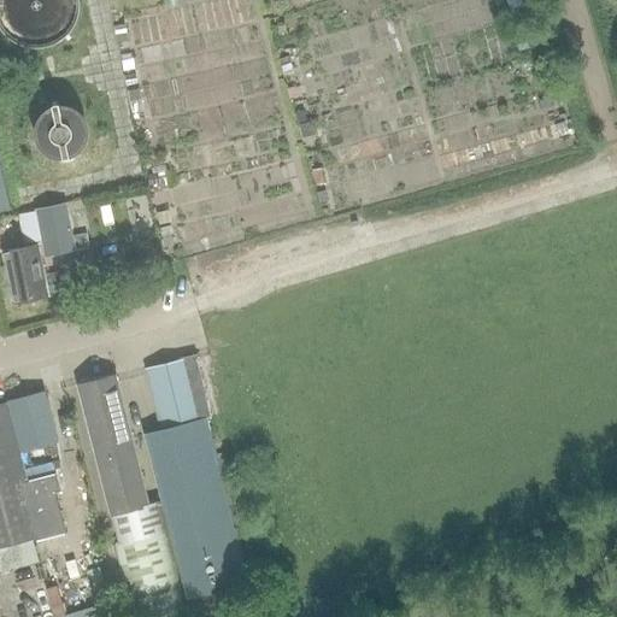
[(0,0),(0,29),(1,31),(1,33),(3,34),(4,35),(5,36),(6,36),(7,37),(9,39),(9,40),(10,41),(12,41),(13,42),(15,43),(16,43),(17,45),(18,45),(19,46),(21,46),(22,47),(24,47),(25,47),(27,48),(28,48),(30,48),(31,48),(33,48),(34,48),(36,48),(37,48),(39,48),(40,48),(41,48),(43,48),(45,48),(46,47),(47,47),(50,47),(51,46),(52,46),(53,45),(54,45),(56,43),(57,43),(58,42),(60,41),(62,41),(63,40),(63,39),(64,37),(65,36),(66,36),(68,35),(69,34),(70,33),(70,31),(71,30),(72,29),(72,28),(74,25),(75,24),(75,23),(76,22),(76,21),(77,19),(77,18),(77,16),(77,15),(78,13),(78,12),(78,10),(78,9),(78,7),(78,6),(78,4),(78,3),(78,1),(77,0),(0,0)]
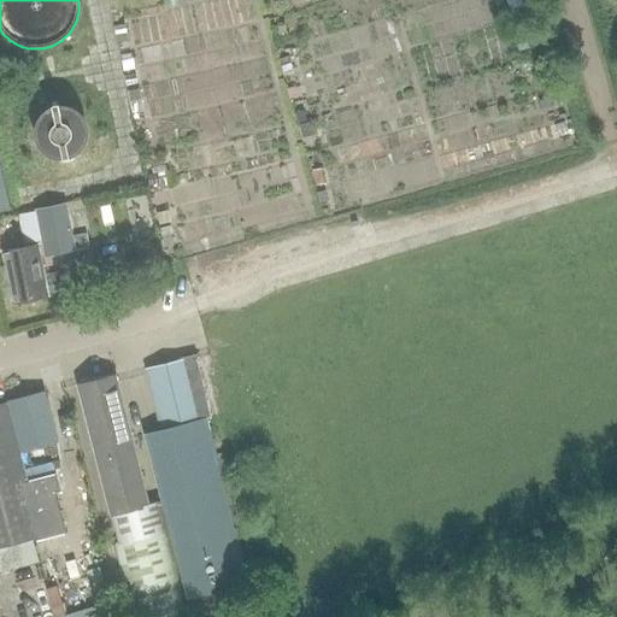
[(118,42),(128,40),(124,25),(115,27),(118,42)]
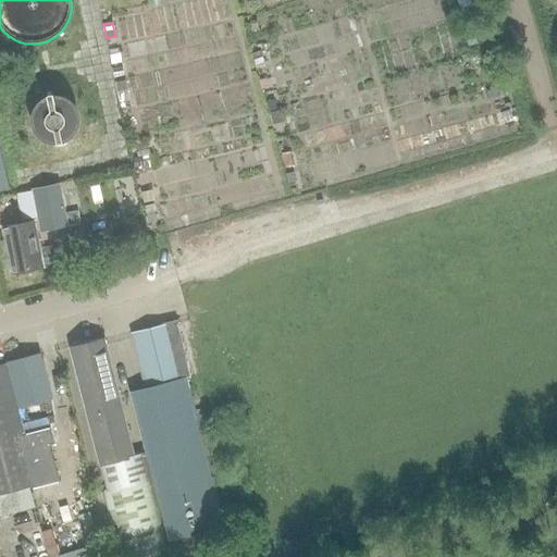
[(247,25),(249,36),(259,34),(257,23),(247,25)]
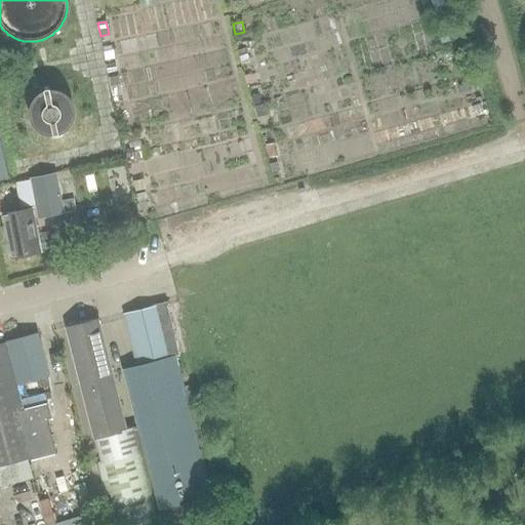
[(246,49),(238,52),(240,61),(248,57),(246,49)]
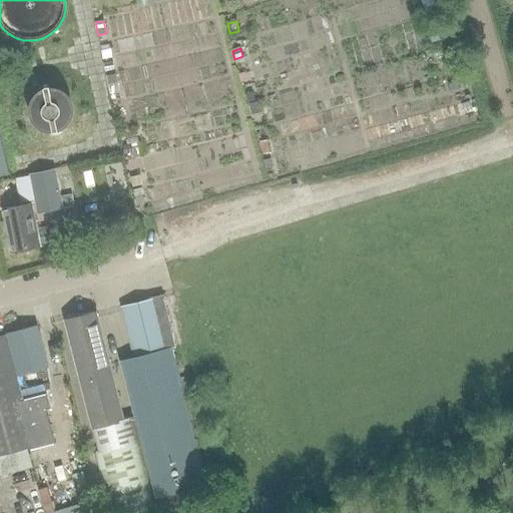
[(114,74),(106,76),(109,89),(117,87),(114,74)]
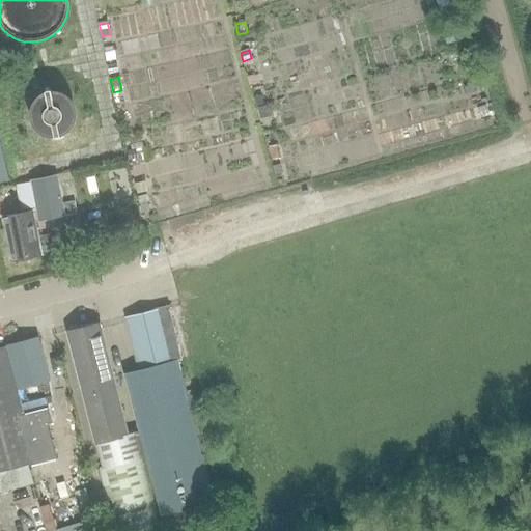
[(471,85),(463,87),(465,96),(474,93),(471,85)]
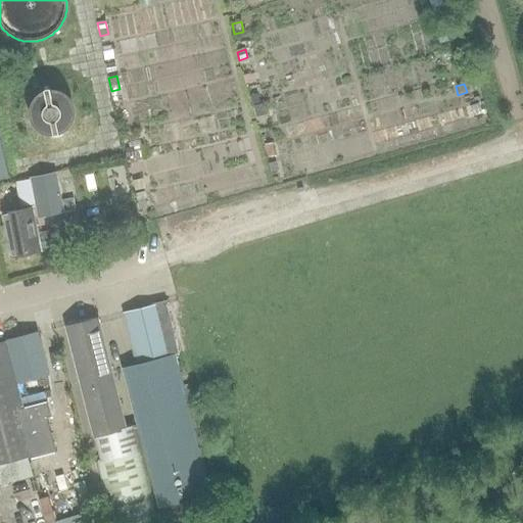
[(30,111),(30,112),(30,113),(30,114),(30,115),(30,116),(30,117),(30,119),(31,120),(31,121),(32,122),(32,123),(33,124),(33,125),(34,126),(34,127),(35,127),(35,128),(36,128),(36,129),(37,129),(38,130),(39,131),(40,131),(40,132),(41,132),(42,133),(43,133),(44,134),(45,134),(46,134),(47,135),(48,135),(49,135),(50,135),(51,135),(52,135),(53,135),(54,135),(55,135),(56,135),(57,135),(58,135),(58,134),(59,134),(60,134),(61,134),(61,133),(62,133),(63,133),(63,132),(64,132),(65,131),(66,130),(67,130),(67,129),(68,129),(68,128),(69,128),(69,127),(70,127),(70,126),(72,125),(73,124),(73,123),(74,122),(74,121),(74,120),(75,120),(75,119),(75,117),(75,116),(76,115),(76,114),(76,113),(76,112),(76,111),(76,110),(76,109),(75,108),(75,107),(75,106),(75,105),(74,104),(74,103),(73,102),(73,101),(73,100),(72,100),(72,99),(70,98),(69,97),(68,96),(68,95),(67,95),(67,94),(66,94),(65,93),(64,93),(63,92),(62,91),(61,91),(60,90),(59,90),(58,90),(57,90),(56,89),(55,89),(54,89),(53,89),(52,89),(51,89),(50,89),(49,89),(48,89),(47,90),(46,90),(45,90),(44,90),(44,91),(43,91),(42,91),(42,92),(41,92),(40,93),(39,93),(38,94),(37,95),(36,95),(36,96),(35,97),(34,98),(33,99),(33,100),(32,101),(32,102),(31,103),(31,104),(31,105),(30,105),(30,106),(30,107),(30,108),(30,109),(30,110),(30,111)]
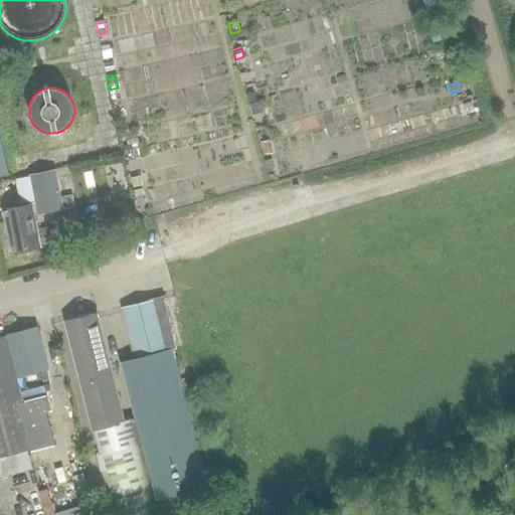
[(0,177),(9,175),(0,138),(0,177)]
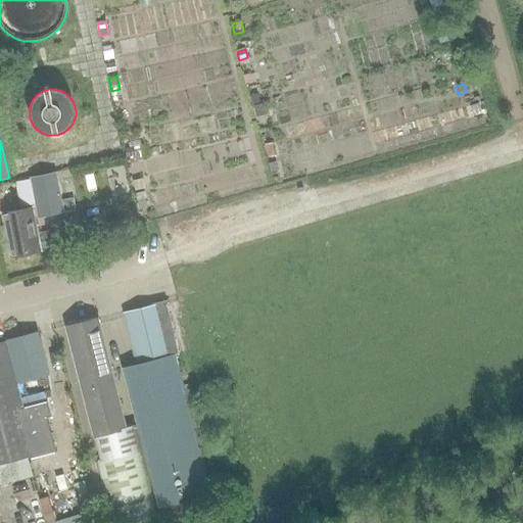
[(136,154),(134,144),(126,146),(127,149),(123,150),(124,156),(136,154)]
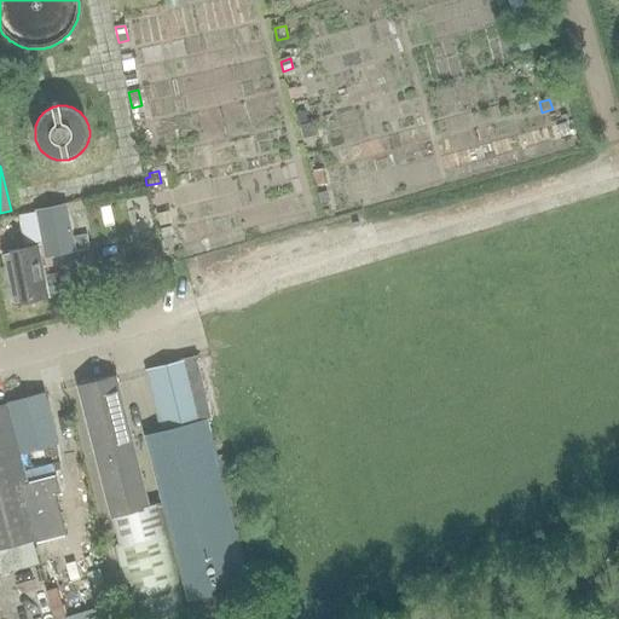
[(322,171),(313,173),(318,187),(327,185),(322,171)]
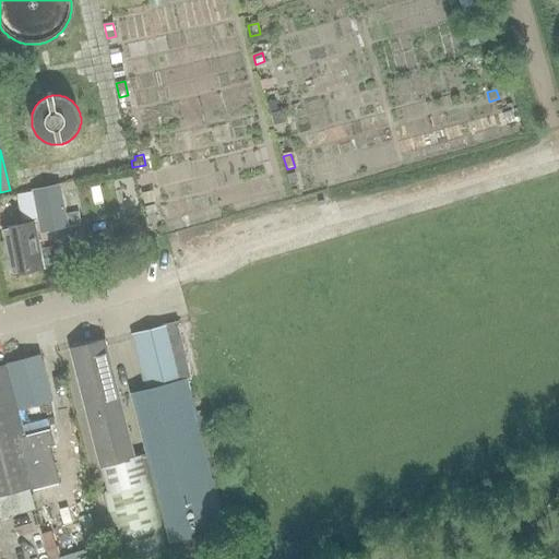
[(38,222),(35,222),(2,228),(12,275),(45,269),(37,233),(68,227),(59,183),(32,189),(38,222)]
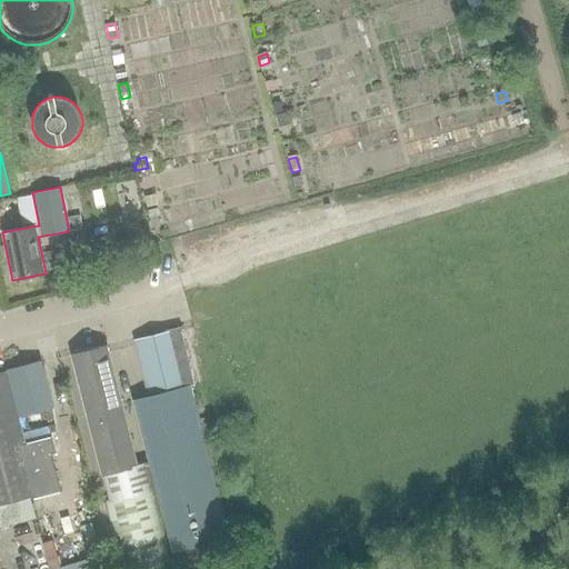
[(155,196),(143,198),(147,208),(157,205),(155,196)]
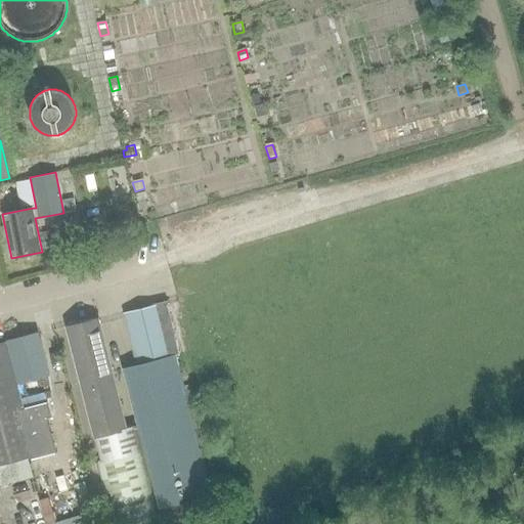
[(179,388),(172,355),(180,353),(168,304),(148,309),(126,315),(138,365),(125,368),(133,400),(161,508),(210,495),(182,387),(179,388)]
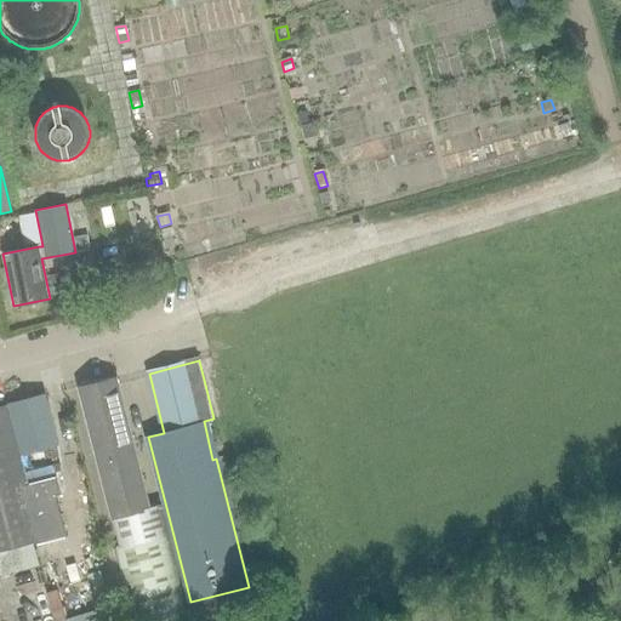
[(79,388),(113,519),(119,546),(112,548),(130,620),(181,620),(189,619),(161,507),(151,510),(117,379),(79,388)]
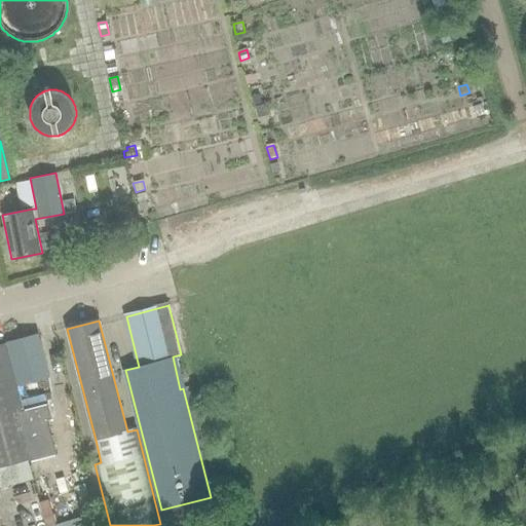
[(27,423),(16,385),(49,376),(39,335),(0,345),(0,465),(36,456),(34,450),(31,438),(29,438),(25,424),(27,423)]
